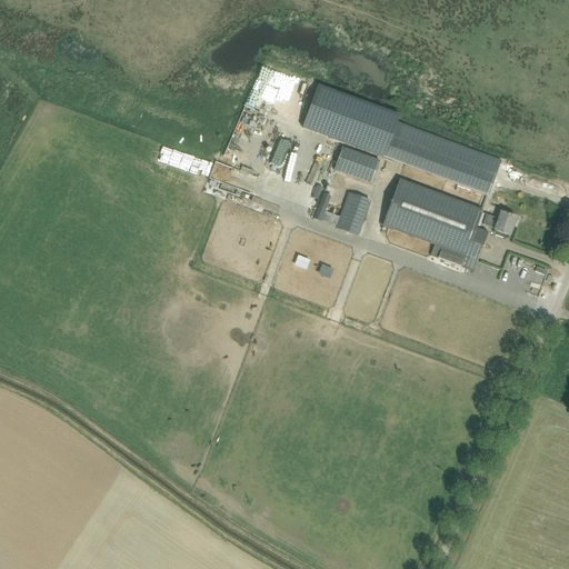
[(303,128),(343,143),(359,101),(318,87),(303,128)]
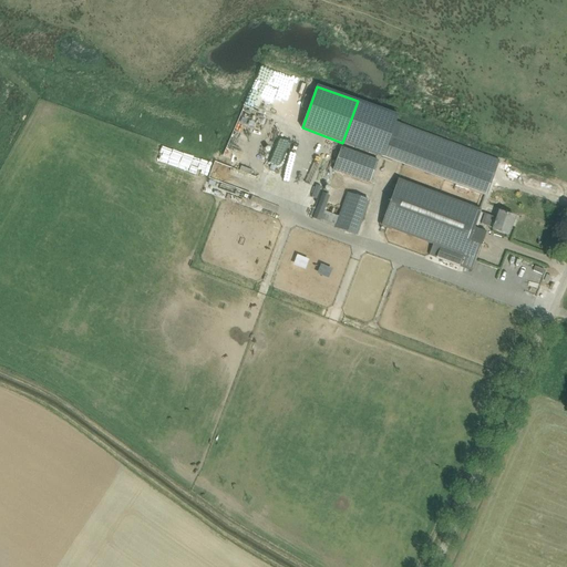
[(494,175),(391,137),(383,157),(487,196),(494,175)]
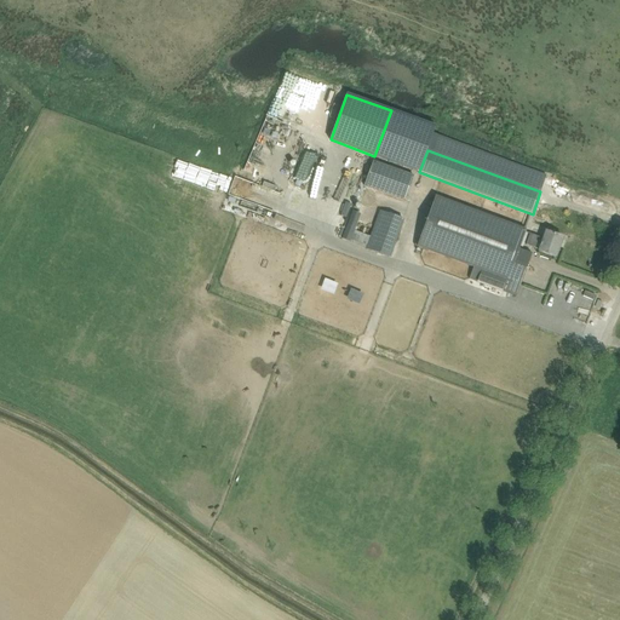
[(365,187),(406,202),(414,177),(373,162),(365,187)]
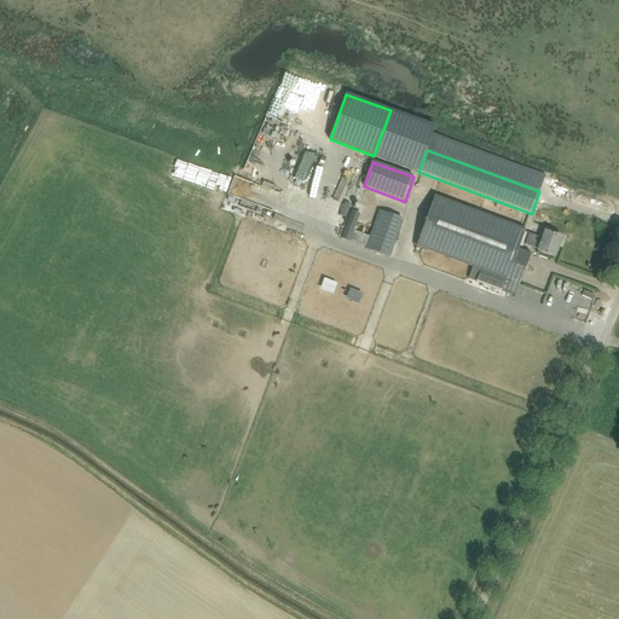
[(501,290),(502,289),(516,294),(521,281),(531,253),(519,249),(525,229),(435,196),(417,247),(474,266),(469,278),(501,290)]
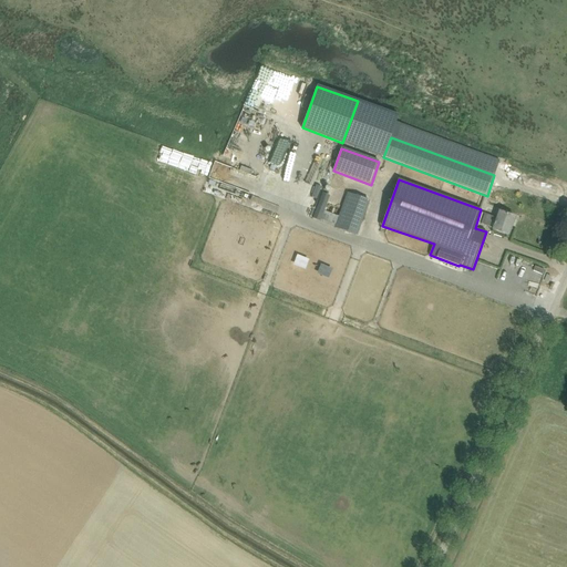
[(313,218),(334,226),(339,215),(326,210),(331,195),(322,192),(313,218)]
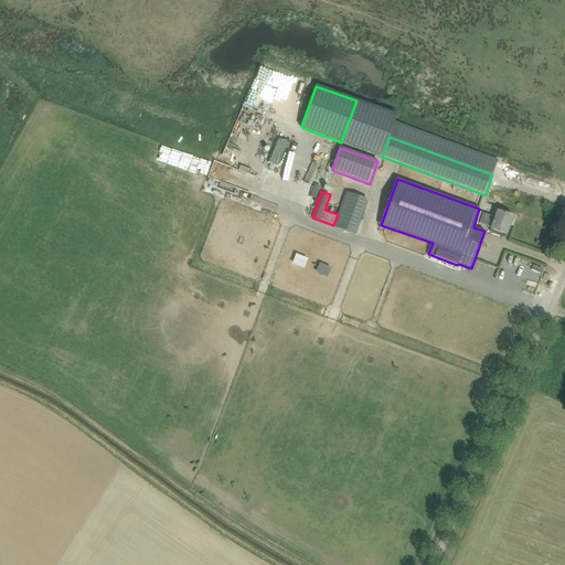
[(347,191),(334,227),(358,235),(369,199),(347,191)]
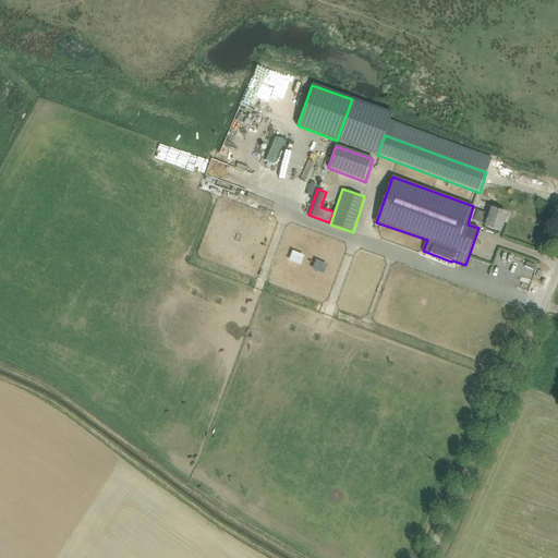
[(502,232),(509,214),(492,207),(489,214),(478,210),(474,222),(502,232)]
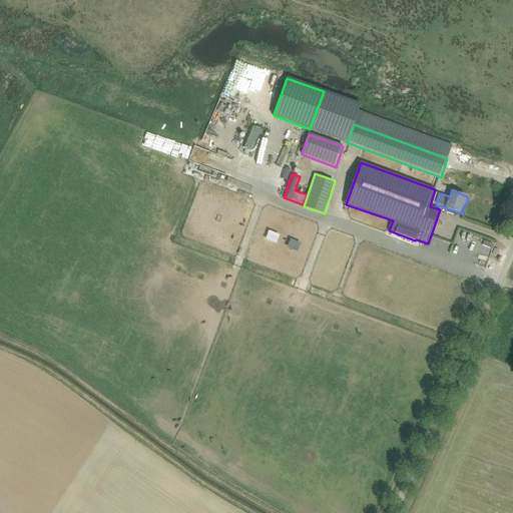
[(464,248),(491,254),(494,241),(460,232),(459,236),(467,238),(464,248)]
